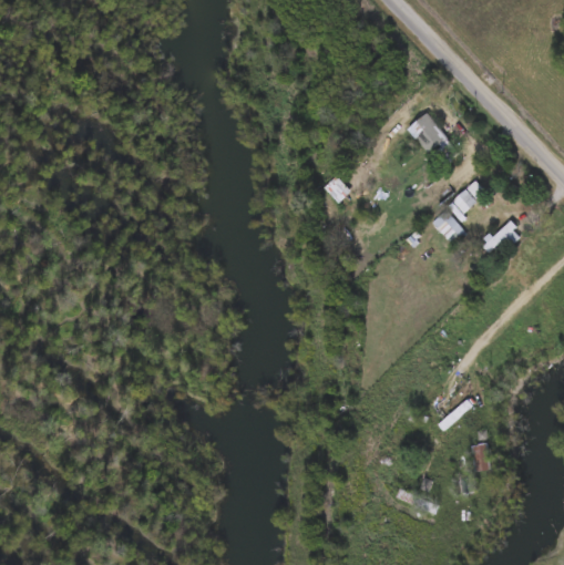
[(441,147),(422,125),(431,117),(460,153),(447,164),(436,152),(441,147)]
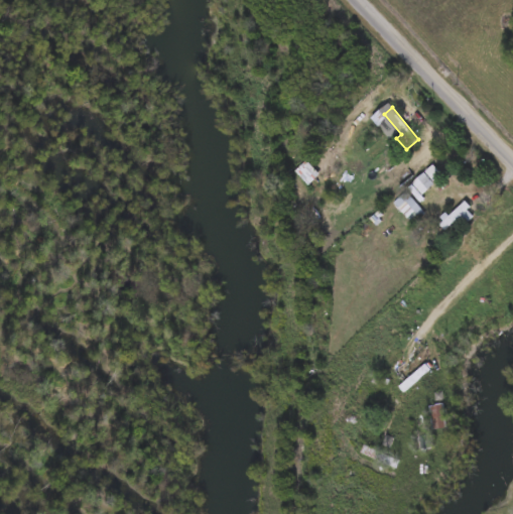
[(308,185),(294,170),(306,159),(309,162),(321,151),(333,162),(308,185)]
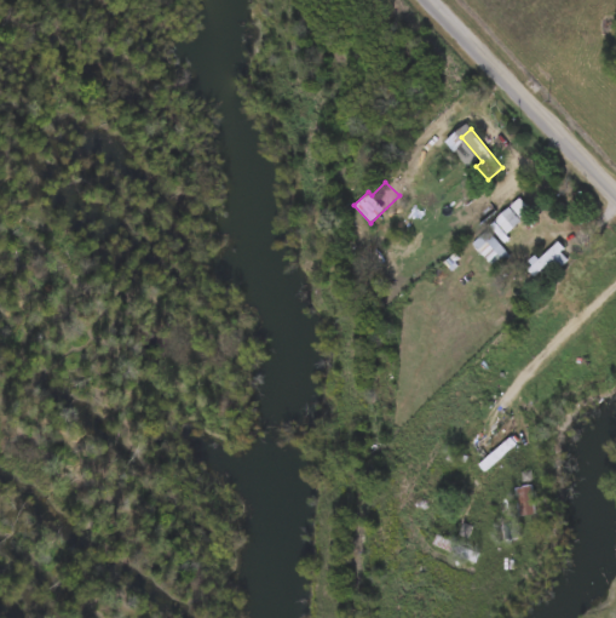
[(533,210),(507,233),(495,219),(519,196),(533,210)]
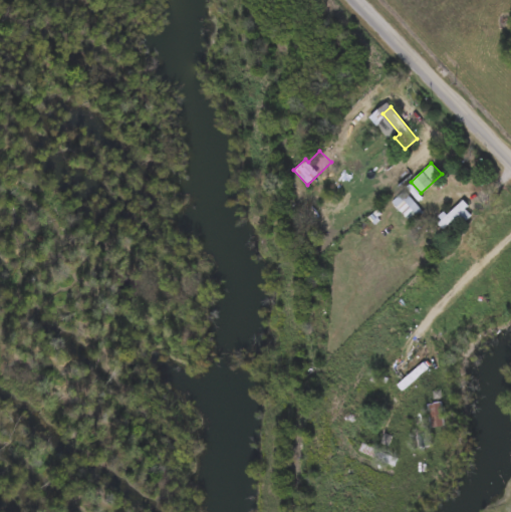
[(424,212),(411,224),(391,201),(404,190),(424,212)]
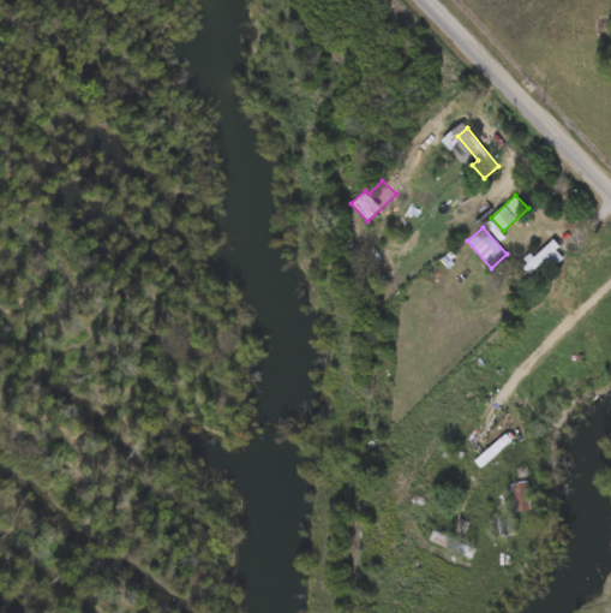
[(513,512),(510,482),(528,481),(531,510),(513,512)]
